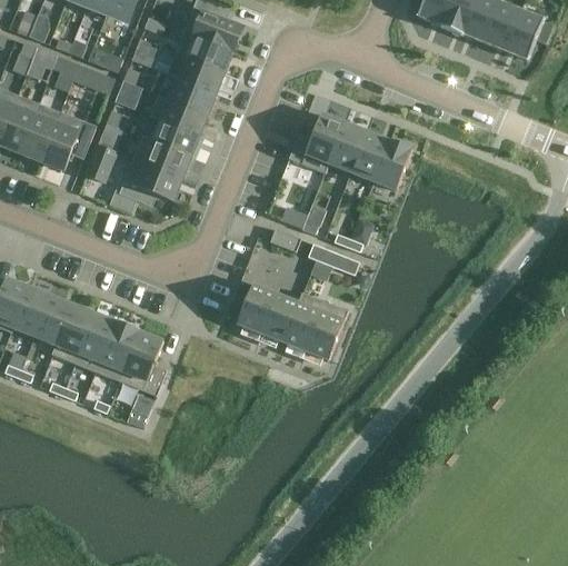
[(88,0),(87,5),(107,12),(111,0),(88,0)]
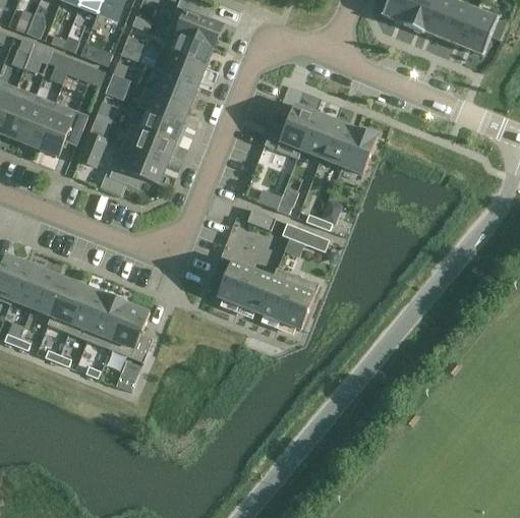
[(102,0),(98,11),(117,19),(124,0),(102,0)]
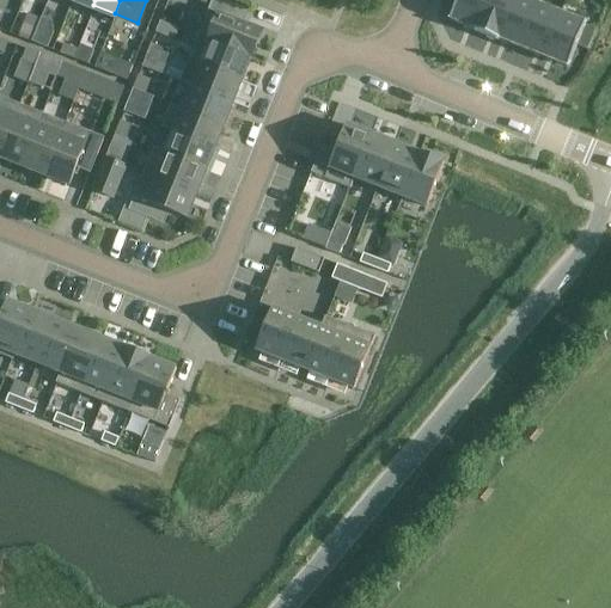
[(199,35),(250,55),(260,30),(240,23),(245,11),(219,0),(212,0),(199,35)]
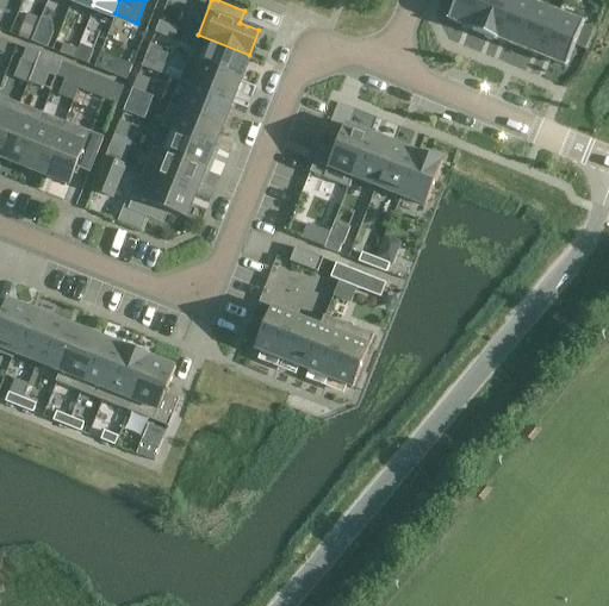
[(455,0),(448,17),(472,26),(482,0),(455,0)]
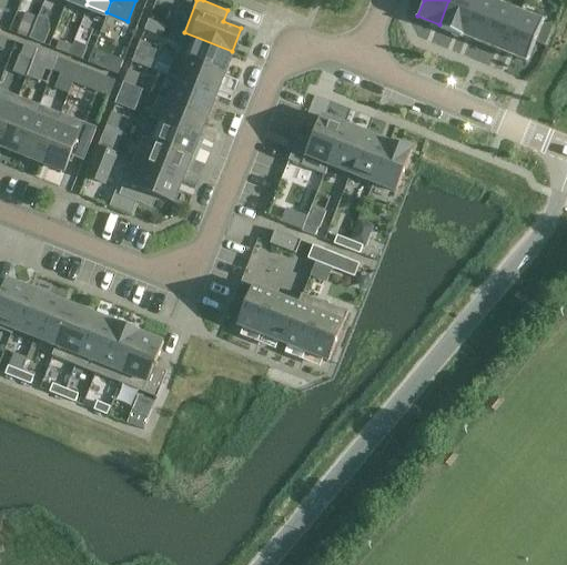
[(448,0),(439,24),(461,33),(474,0),(448,0)]
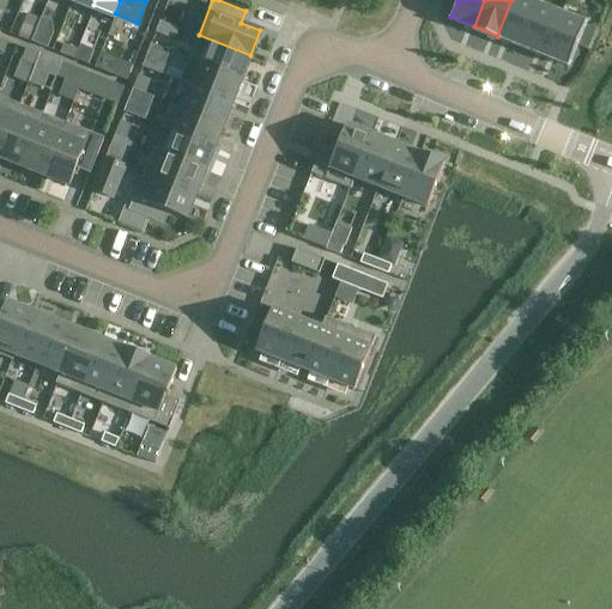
[(511,0),(497,36),(521,46),(538,1),(534,0),(511,0)]
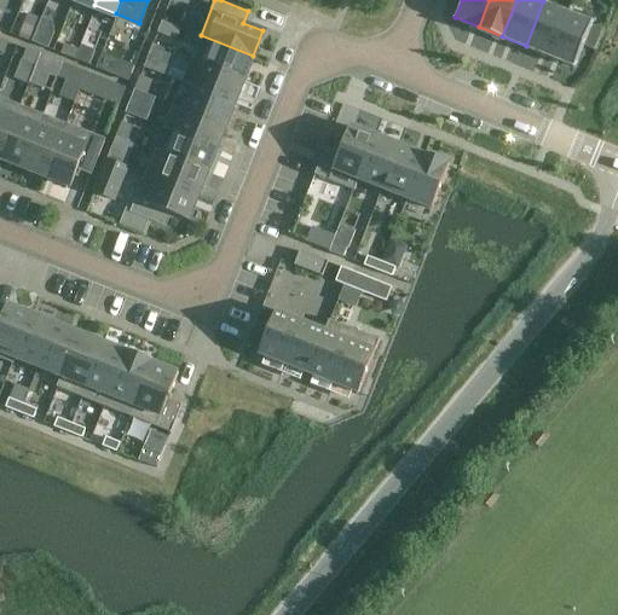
[(543,1),(526,46),(549,54),(566,11),(543,1)]
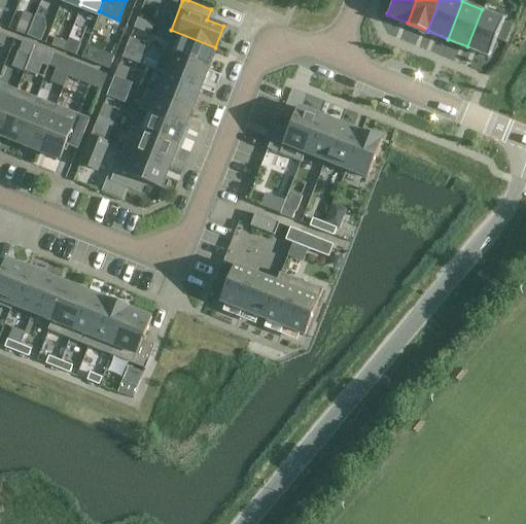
[(141,5),(137,16),(148,21),(152,9),(141,5)]
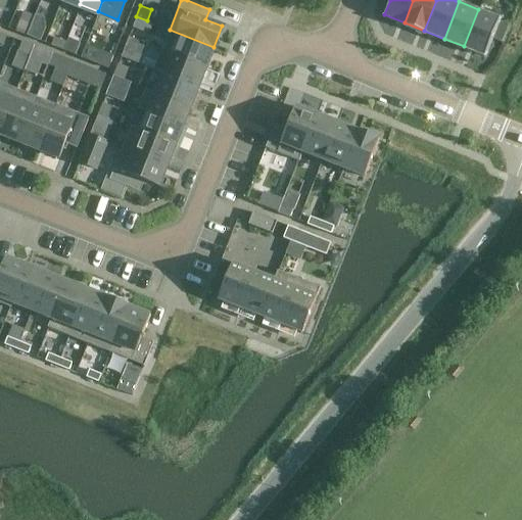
[(478,9),(464,46),(483,54),(499,17),(478,9)]
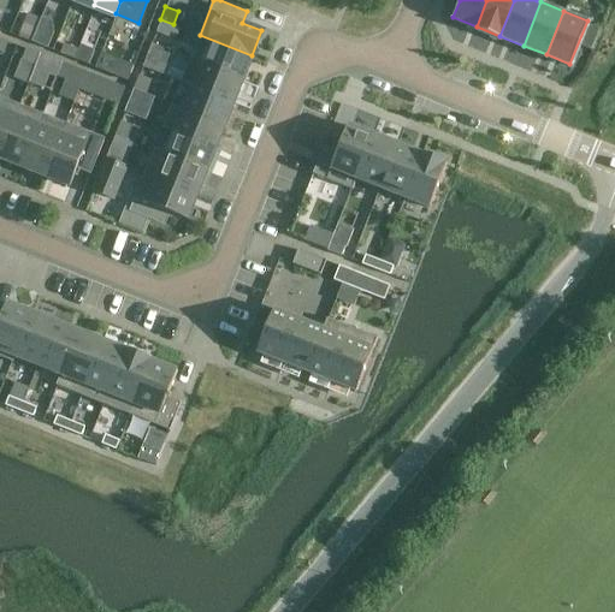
[(46,47),(53,30),(51,19),(40,15),(30,40),(46,47)]
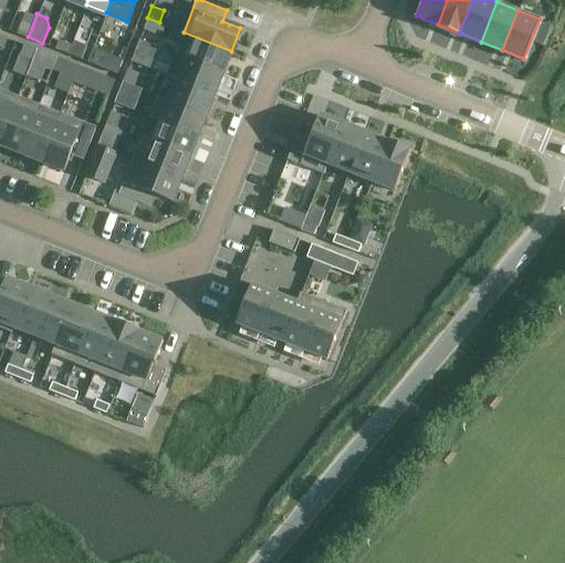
[(144,27),(143,30),(156,34),(160,33),(163,24),(159,22),(147,18),(144,27)]
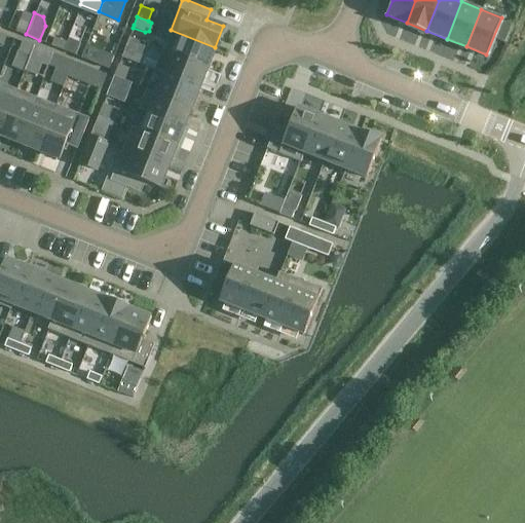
[(215,47),(171,30),(162,49),(205,67),(214,48),(215,47)]
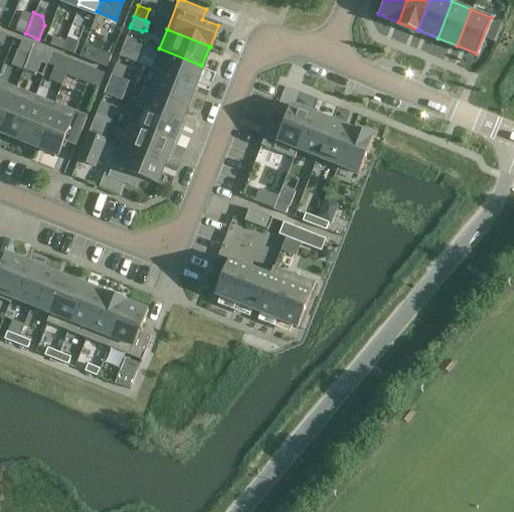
[(48,42),(60,47),(64,39),(51,34),(48,42)]
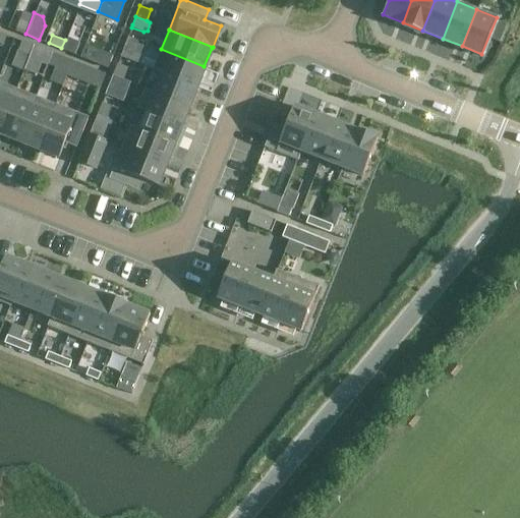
[(137,40),(127,36),(123,47),(132,51),(137,40)]
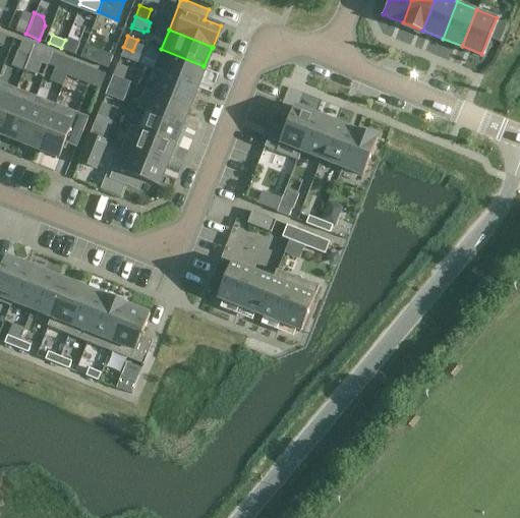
[(73,53),(78,42),(67,37),(62,49),(73,53)]
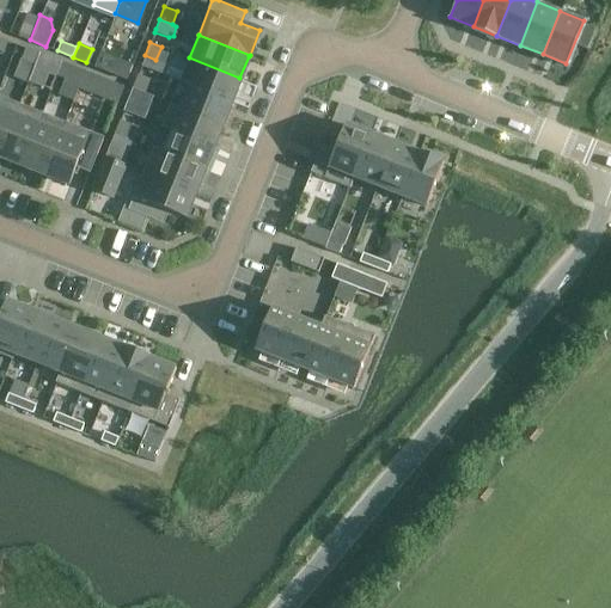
[(34,63),(38,53),(24,47),(20,59),(34,63)]
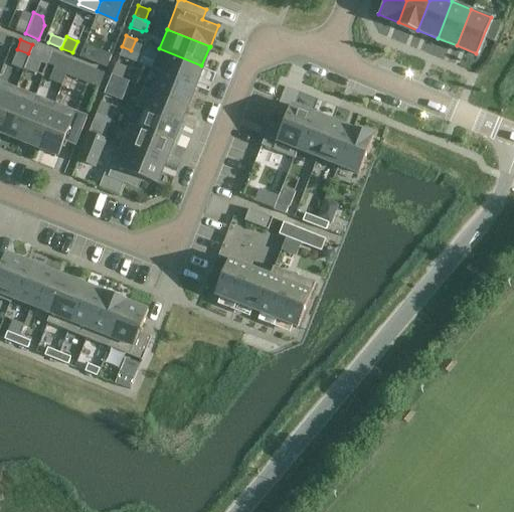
[(28,53),(23,67),(35,72),(40,61),(46,63),(46,62),(51,51),(43,48),(32,44),(28,53)]
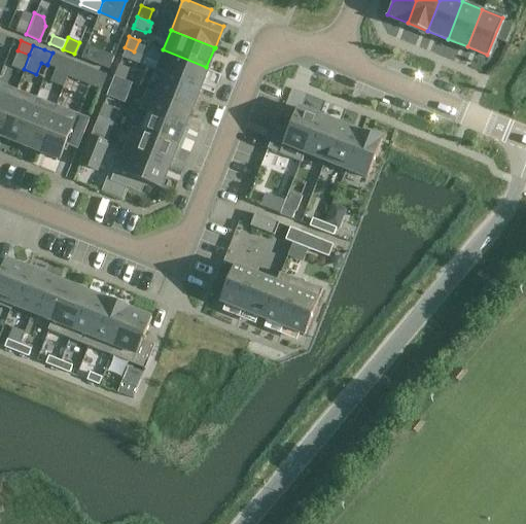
[(206,67),(163,49),(155,69),(165,72),(199,86),(206,67)]
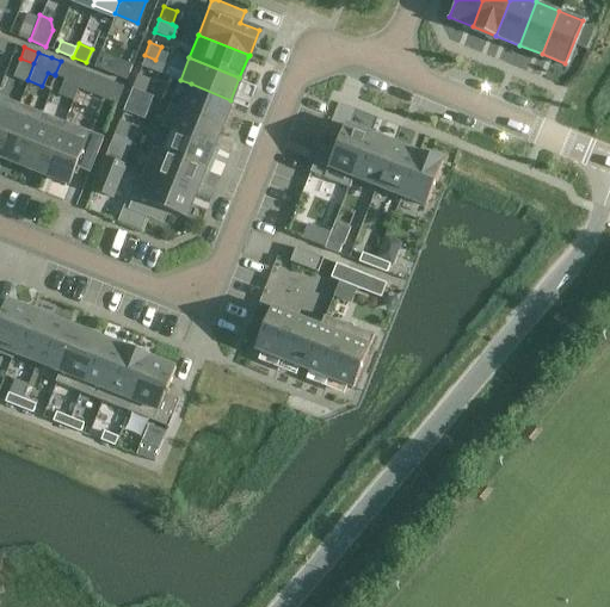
[(125,78),(131,64),(117,59),(111,72),(125,78)]
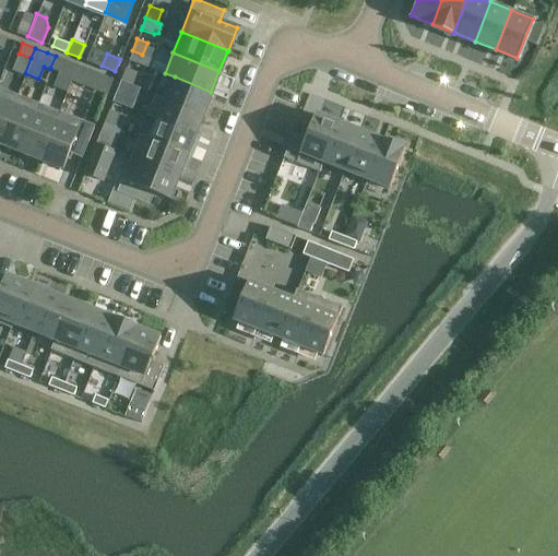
[(72,74),(76,64),(64,59),(60,70),(72,74)]
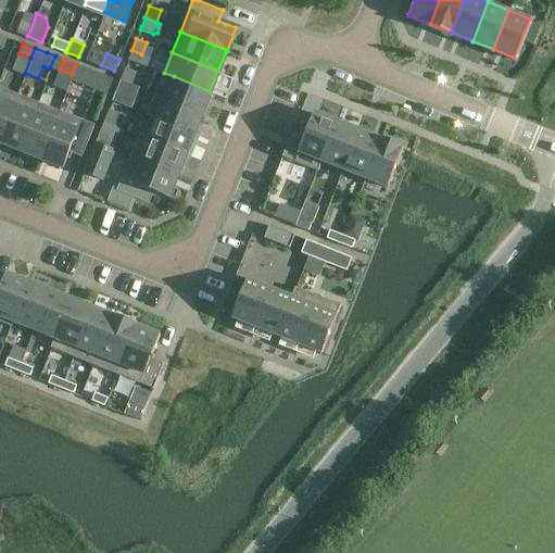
[(88,70),(76,64),(72,74),(84,79),(88,70)]
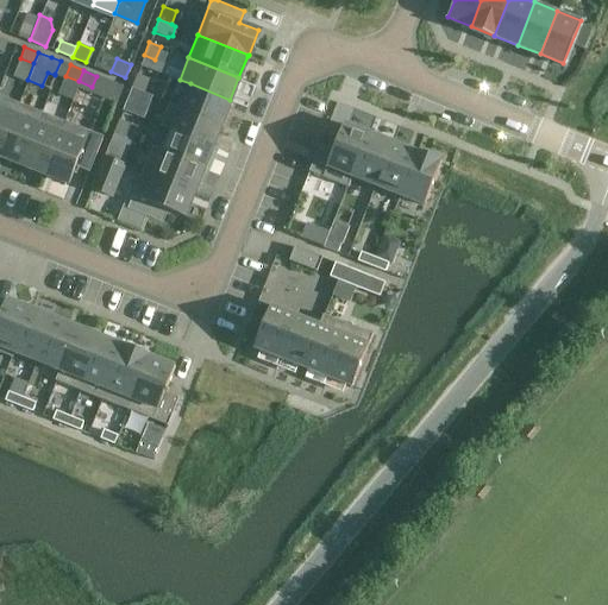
[(131,87),(143,90),(148,77),(137,73),(131,87)]
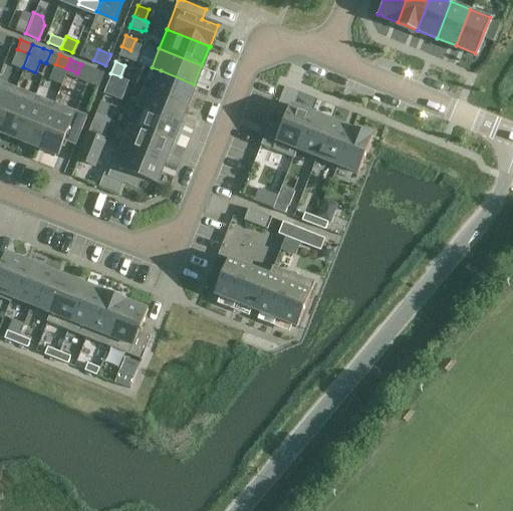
[(194,84),(161,70),(153,89),(186,103),(194,84)]
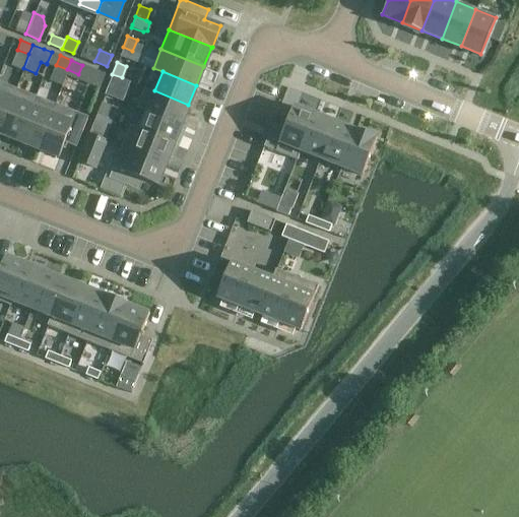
[(122,77),(112,74),(108,85),(117,89),(122,77)]
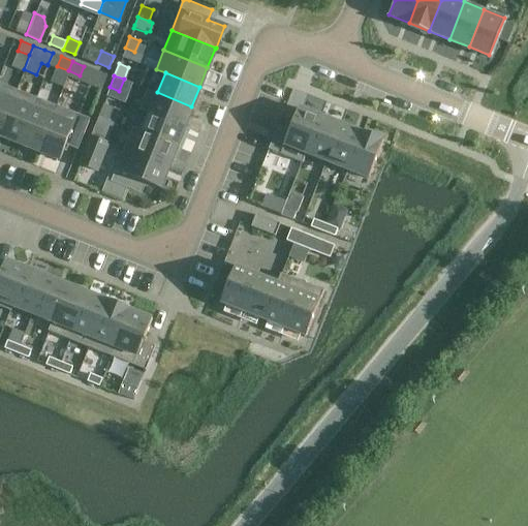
[(0,128),(11,99),(16,90),(6,87),(0,84),(0,128)]
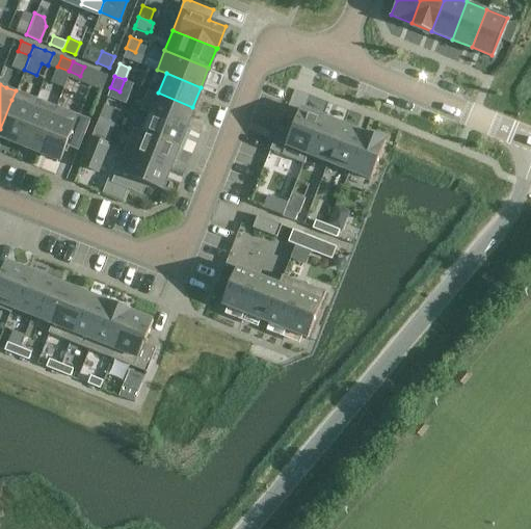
[(11,100),(0,129),(0,134),(18,142),(35,99),(34,99),(25,95),(16,90),(11,100)]
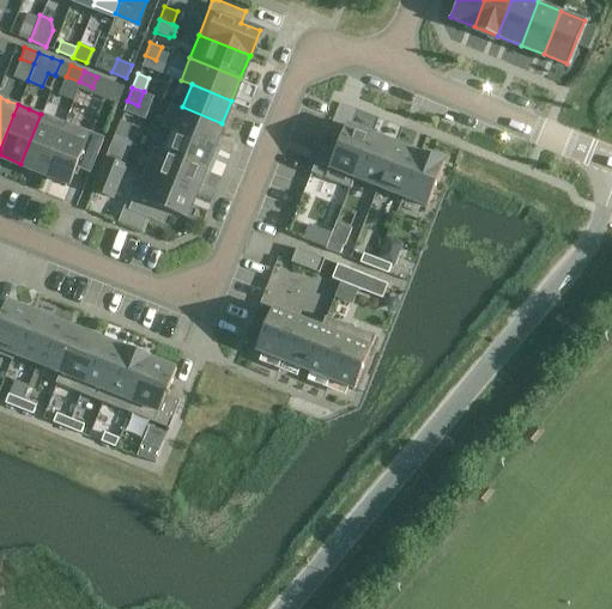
[(222,123),(182,107),(174,129),(213,146),(222,123)]
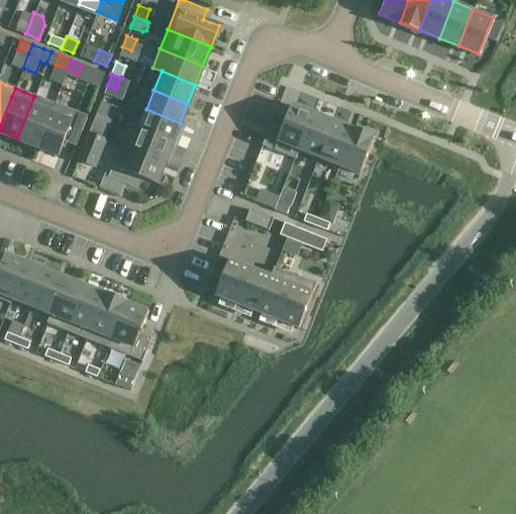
[(34,96),(17,138),(36,145),(54,103),(43,100),(34,96)]
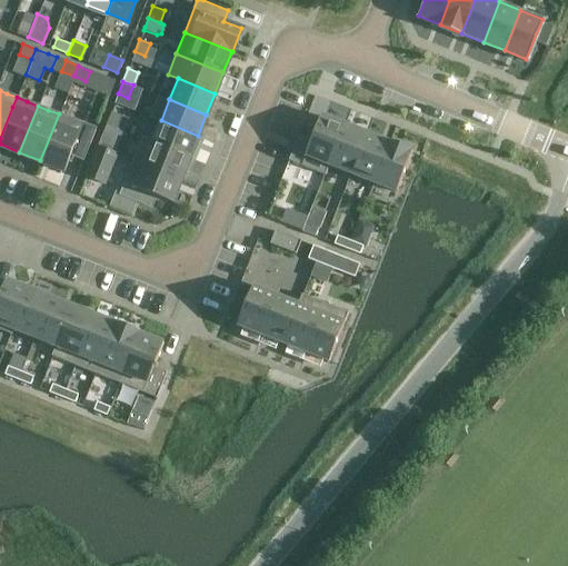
[(111,110),(106,123),(116,127),(121,115),(111,110)]
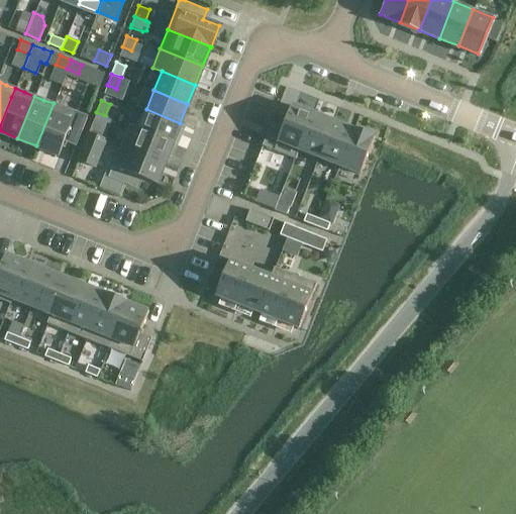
[(54,103),(36,145),(58,155),(64,139),(75,144),(78,137),(86,116),(75,112),(64,108),(54,104),(54,103)]
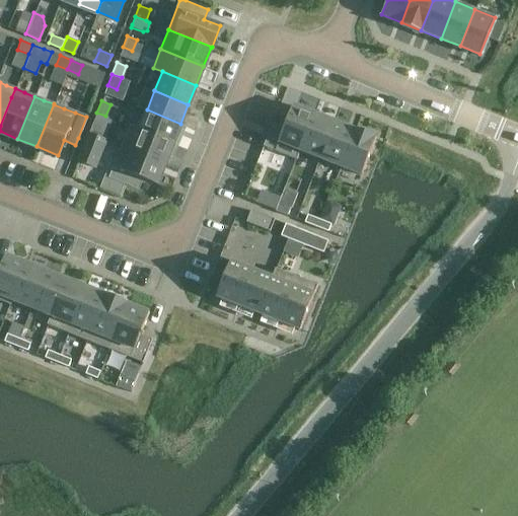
[(272,122),(263,145),(295,158),(312,113),(292,104),(283,127),(272,122)]
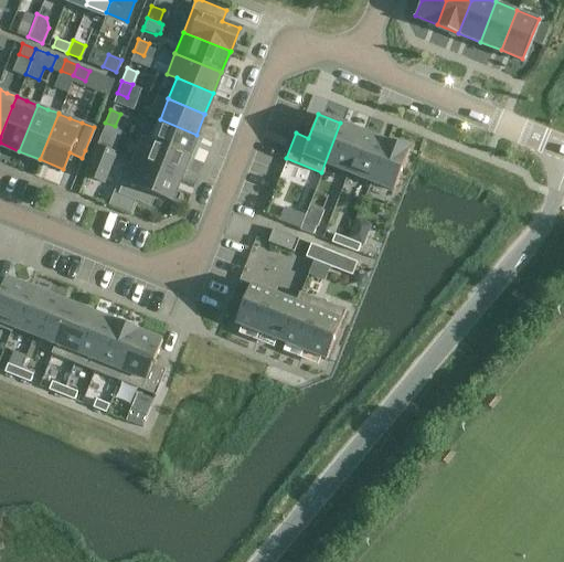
[(197,135),(160,119),(151,140),(142,136),(141,137),(188,156),(197,135)]
